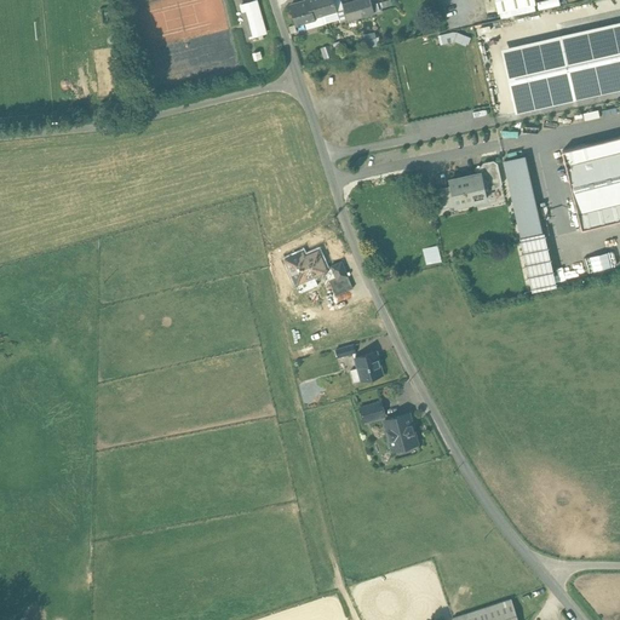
[(308,0),(306,0),(291,5),(296,26),(315,19),(315,17),(309,0),(308,0)]
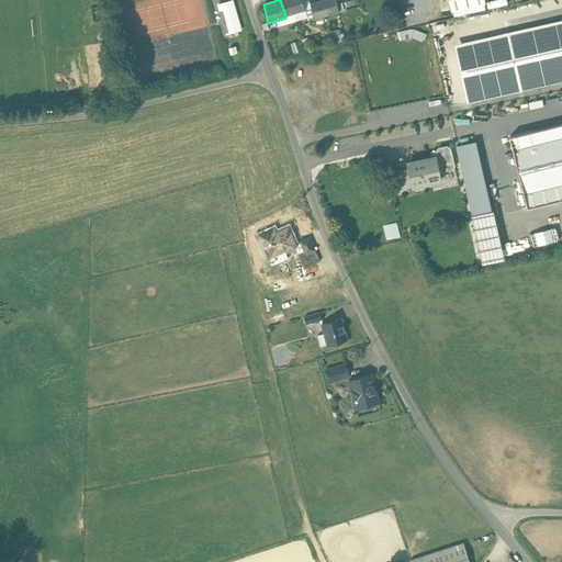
[(302,0),(277,0),(278,0),(279,0),(280,0),(285,15),(293,13),(295,21),(307,18),(302,0)]
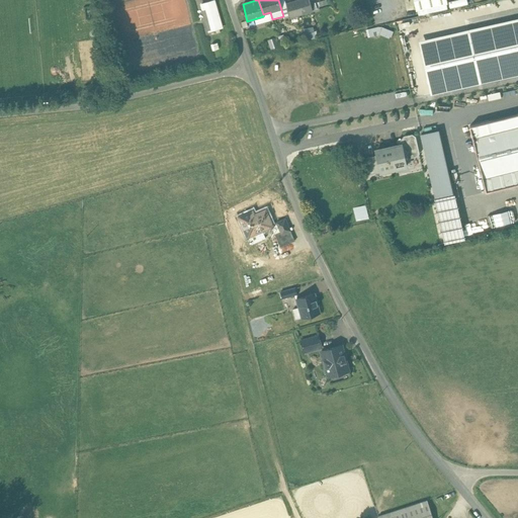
[(308,0),(300,0),(294,2),(297,15),(312,11),(308,0)]
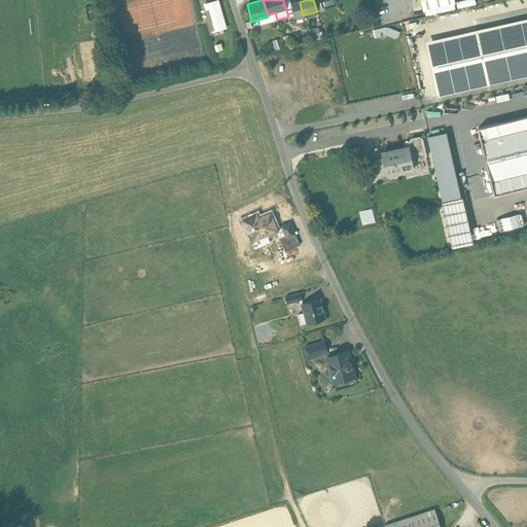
[(453,0),(421,0),(424,10),(454,3),(455,3),(453,0)]
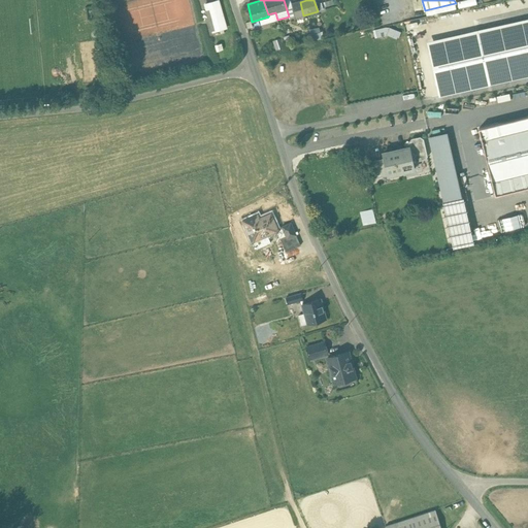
[(218,1),(205,4),(213,32),(226,28),(218,1)]
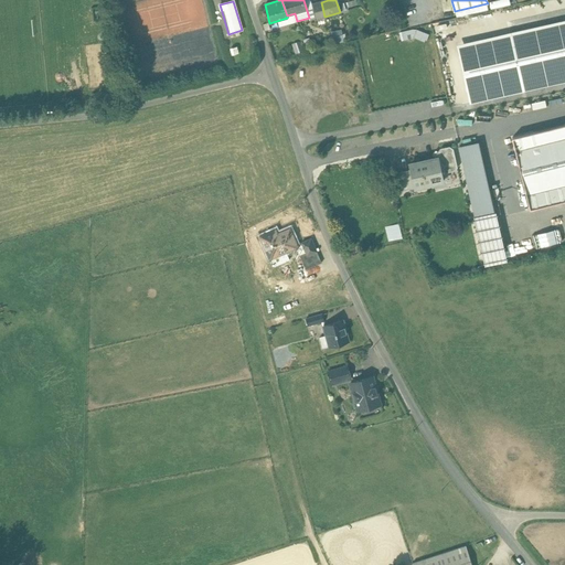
[(321,2),(312,4),(316,19),(324,17),(321,2)]
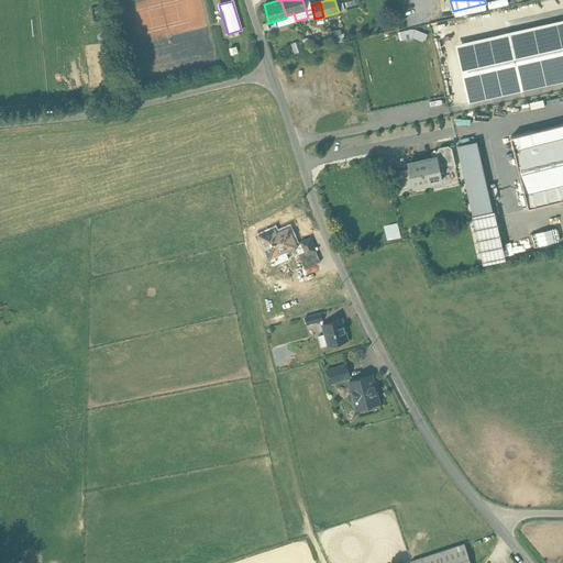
[(485,3),(453,11),(455,17),(486,9),(485,3)]
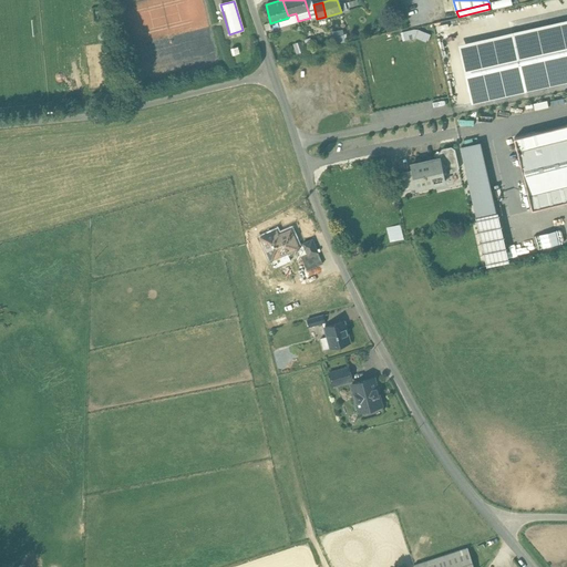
[(566,19),(457,44),(471,104),(566,82),(566,19)]
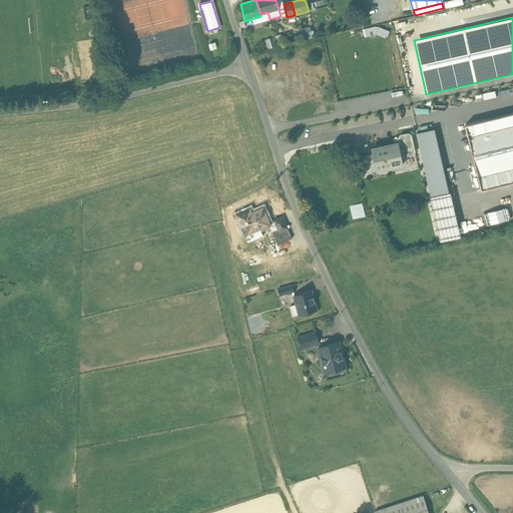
[(512,113),(465,125),(478,176),(512,166),(512,113)]
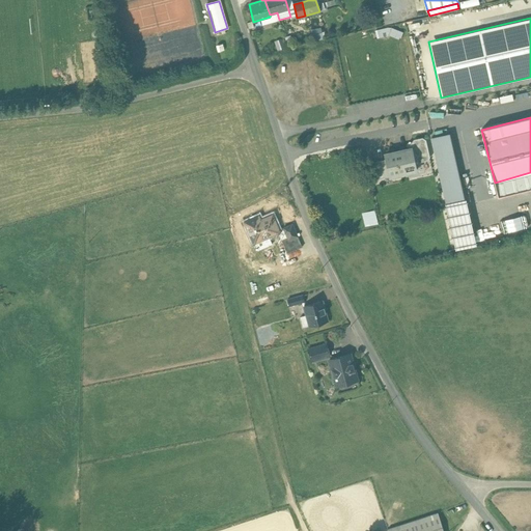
[(449,134),(431,138),(447,203),(465,199),(449,134)]
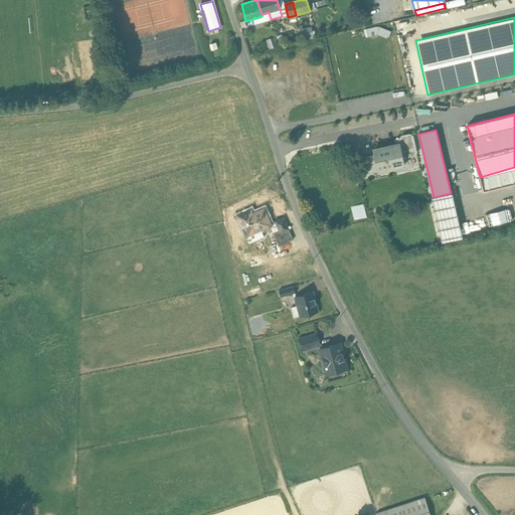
[(409,134),(401,136),(399,139),(400,140),(398,140),(397,142),(398,145),(399,144),(403,160),(407,159),(407,157),(414,155),(416,153),(412,136),(409,134)]
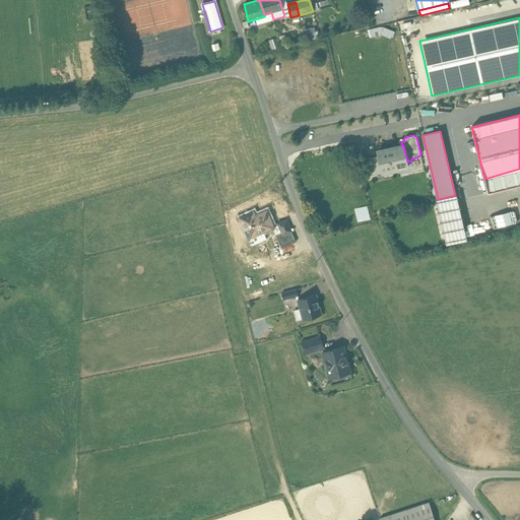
[(402,146),(377,151),(381,173),(408,167),(407,161),(403,145),(402,146)]
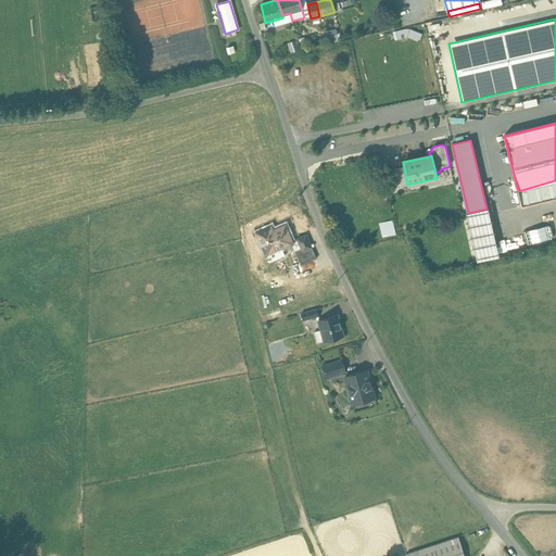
[(400,171),(386,174),(389,189),(403,186),(400,171)]
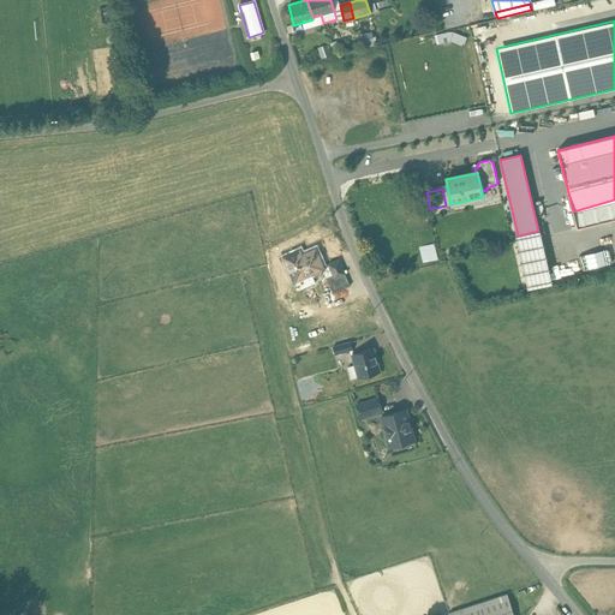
[(614,199),(573,212),(577,227),(614,218),(614,199)]
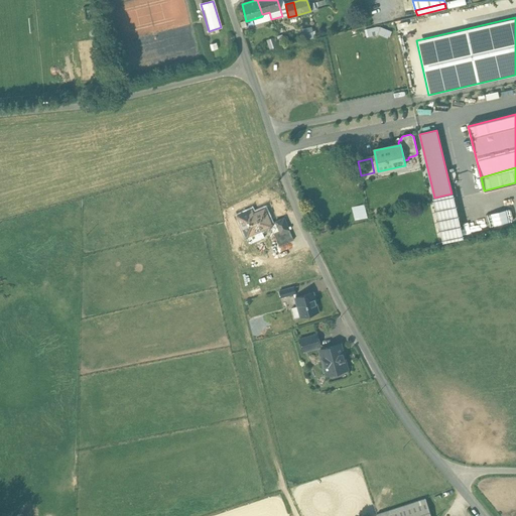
[(452,195),(434,199),(434,198),(432,199),(442,242),(463,238),(453,194),(452,194),(452,195)]
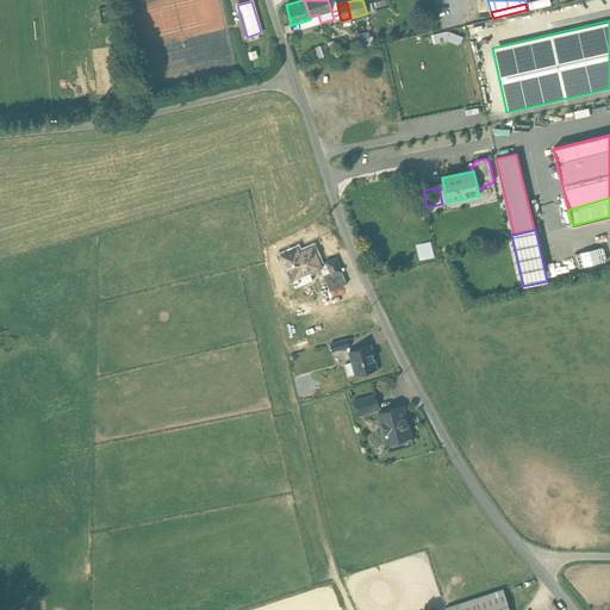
[(419,259),(434,257),(433,241),(417,243),(419,259)]
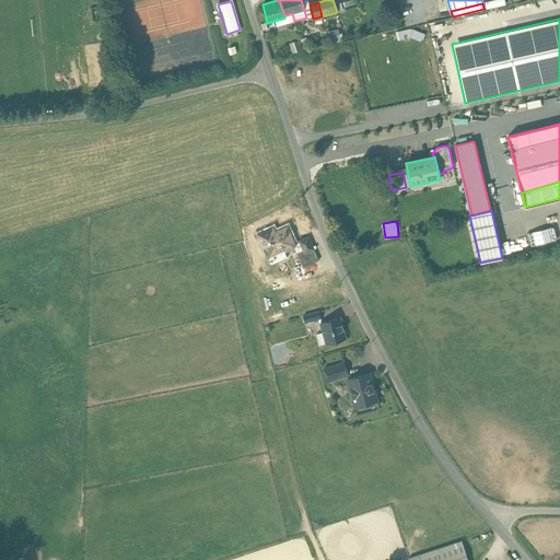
[(288,228),(270,234),(269,230),(258,234),(268,256),(294,244),(288,228)]
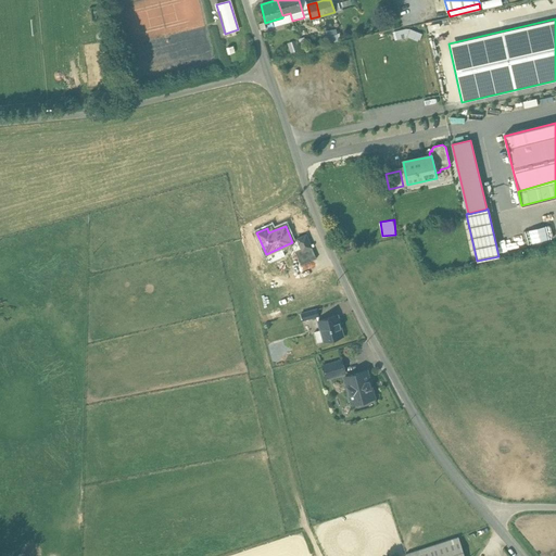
[(306,235),(297,239),(301,249),(295,251),(301,265),(316,258),(306,235)]
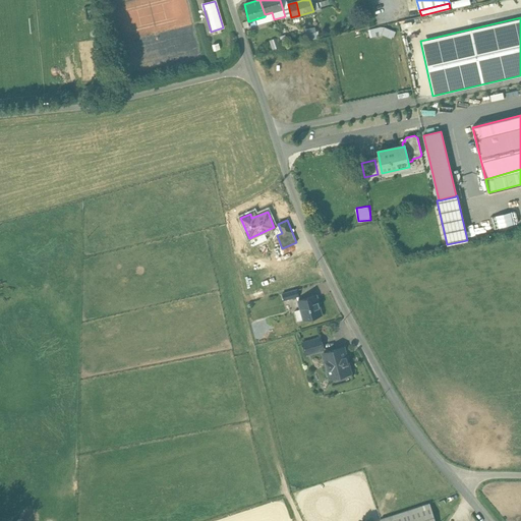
[(268,237),(264,239),(269,251),(273,249),(268,237)]
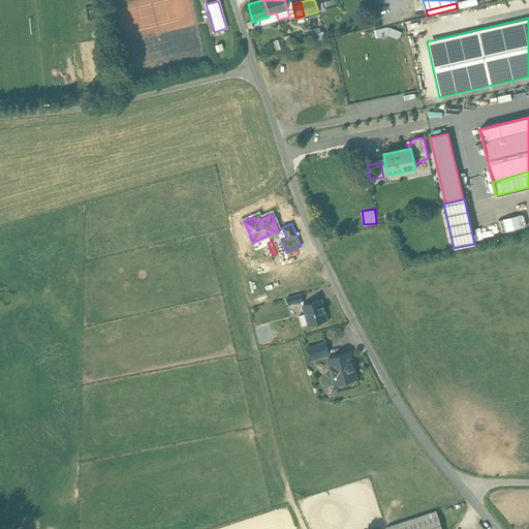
[(302,294),(286,299),(288,305),(303,301),(302,294)]
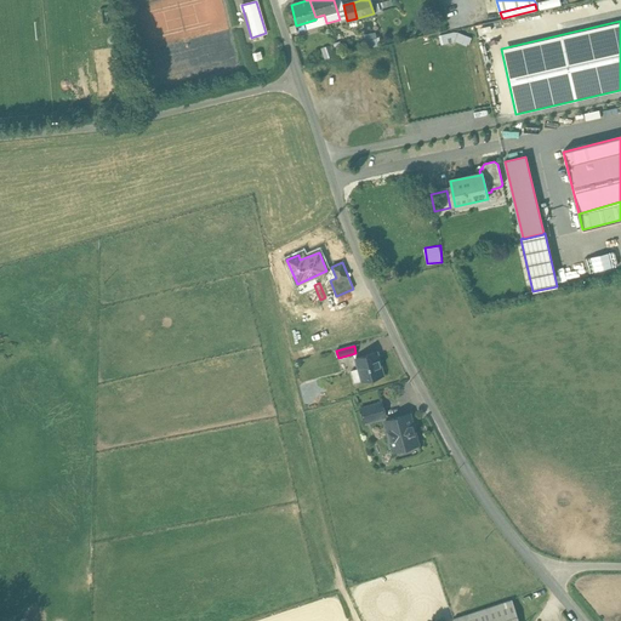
[(377,352),(354,358),(362,381),(385,375),(377,352)]
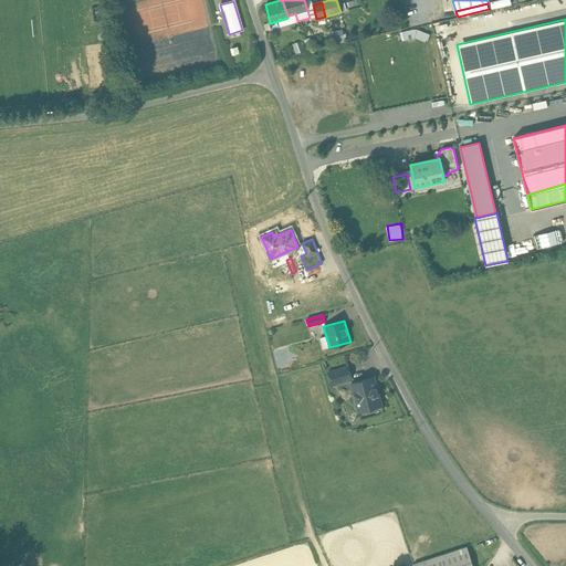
[(348,367),(328,371),(332,385),(352,379),(348,367)]
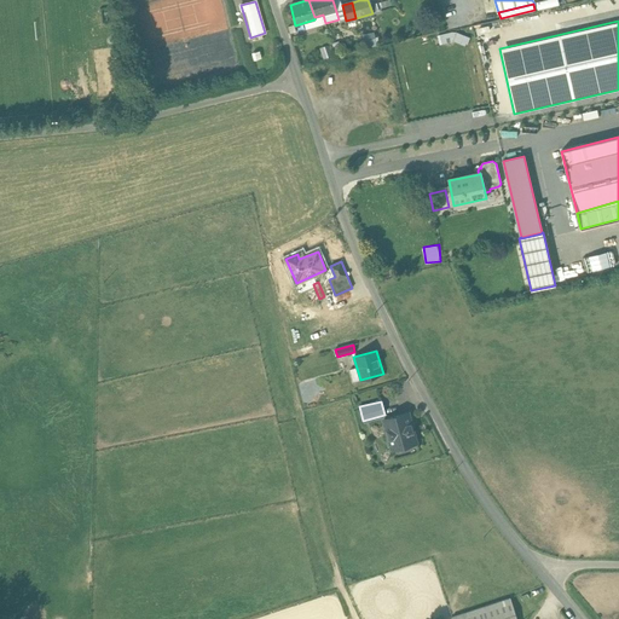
[(408,412),(385,420),(393,450),(416,443),(408,412)]
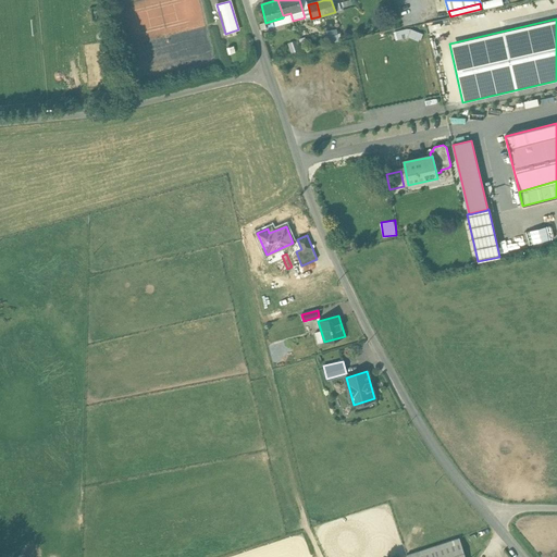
[(465,556),(459,539),(406,556),(465,556)]
